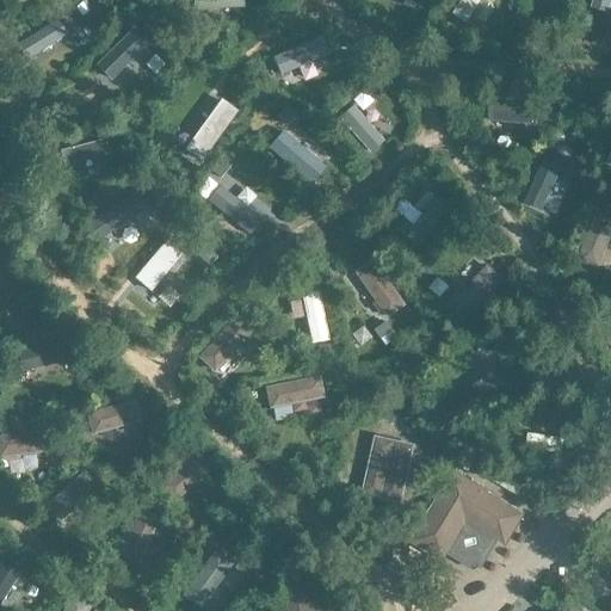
[(187,0),(177,0),(178,11),(187,11),(187,0)]
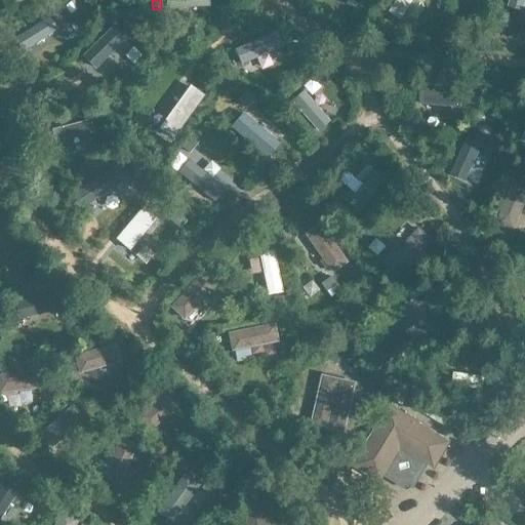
[(165,0),(166,10),(209,7),(208,0),(165,0)]
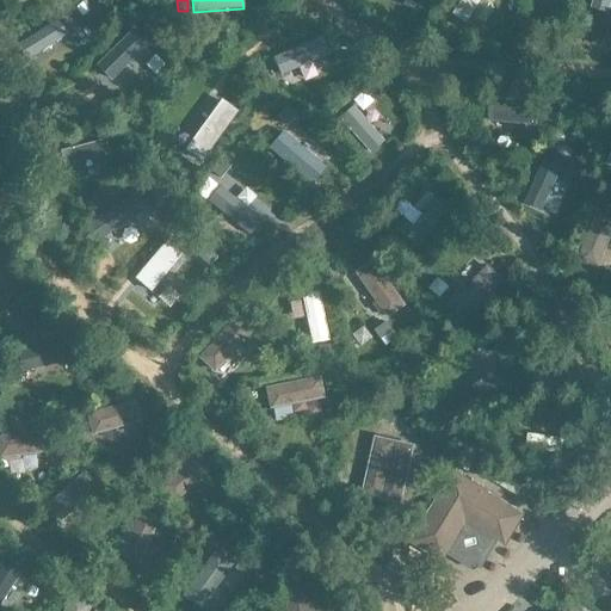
[(405,0),(402,7),(413,12),(417,0),(405,0)]
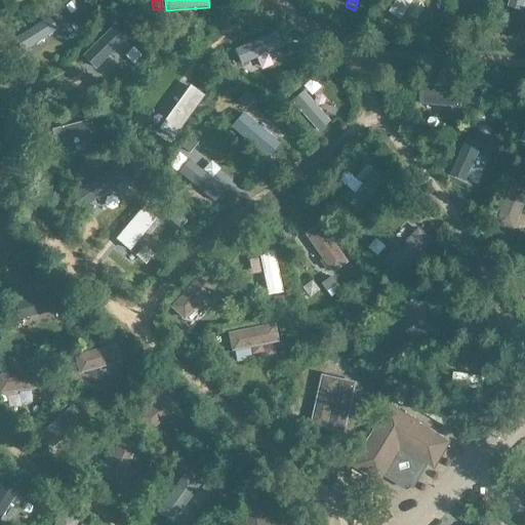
[(409,0),(395,0),(388,12),(400,18),(409,0)]
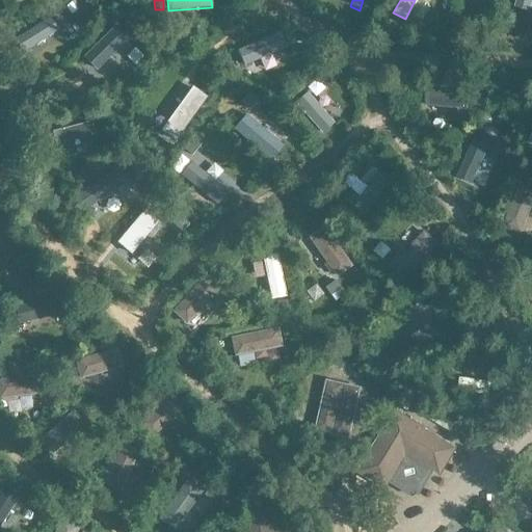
[(73,4),(67,8),(73,17),(78,12),(73,4)]
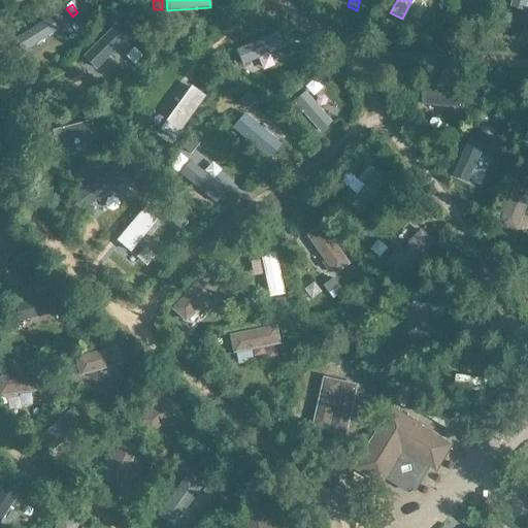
[(136,14),(126,7),(122,14),(131,22),(136,14)]
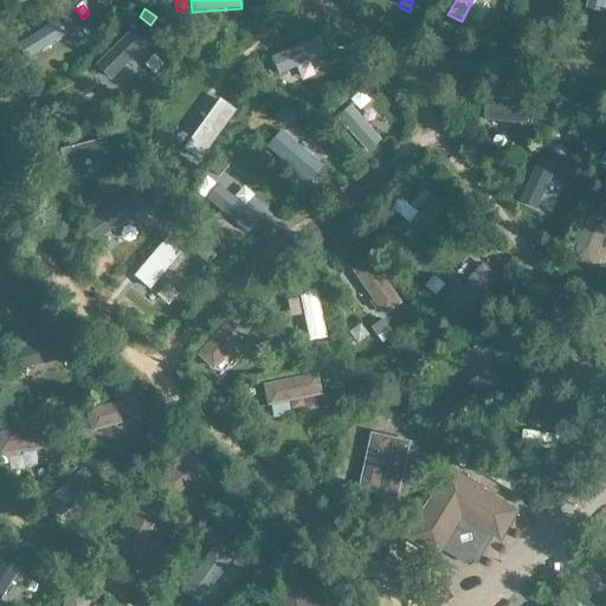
[(81,25),(73,14),(65,19),(71,30),(81,25)]
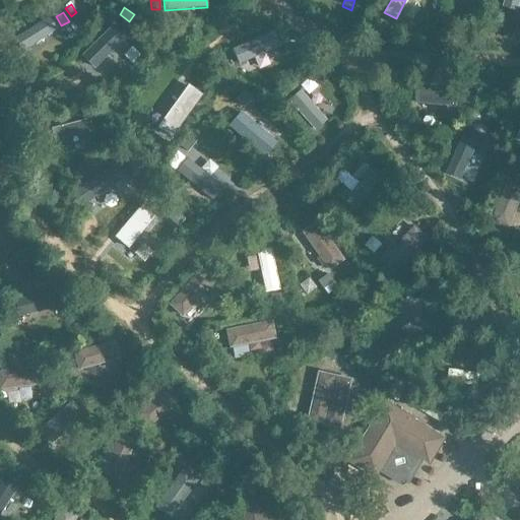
[(52,14),(19,36),(26,48),(61,26),(52,14)]
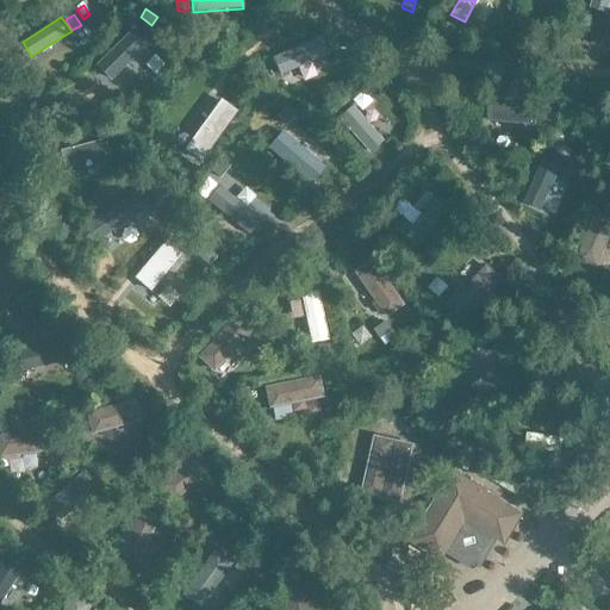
[(136,20),(109,58),(122,68),(149,30),(136,20)]
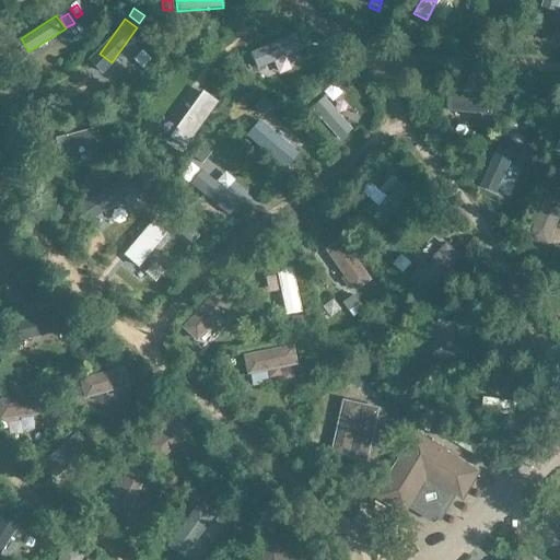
[(318,49),(278,53),(279,67),(319,63),(318,49)]
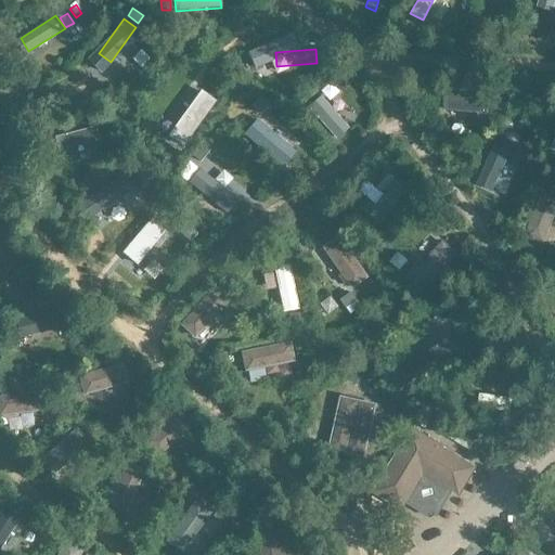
[(273,68),(275,81),(308,77),(307,64),(273,68)]
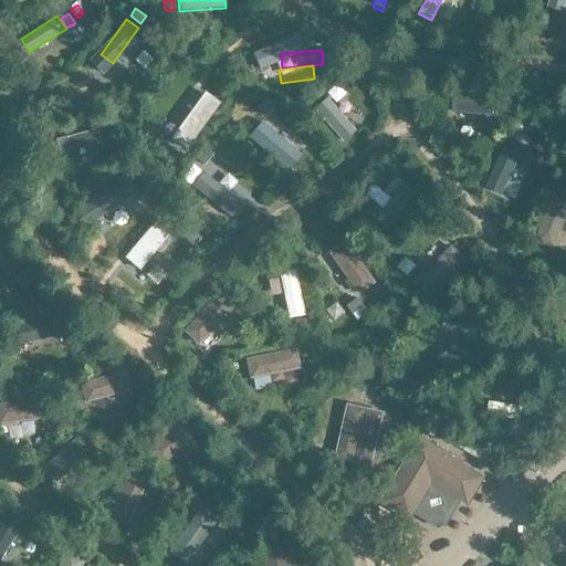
[(23,71),(11,76),(17,87),(28,82),(23,71)]
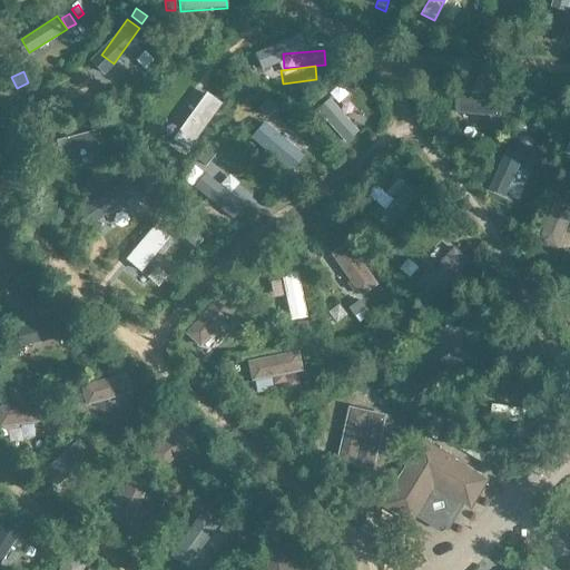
[(354,80),(350,85),(356,92),(362,87),(354,80)]
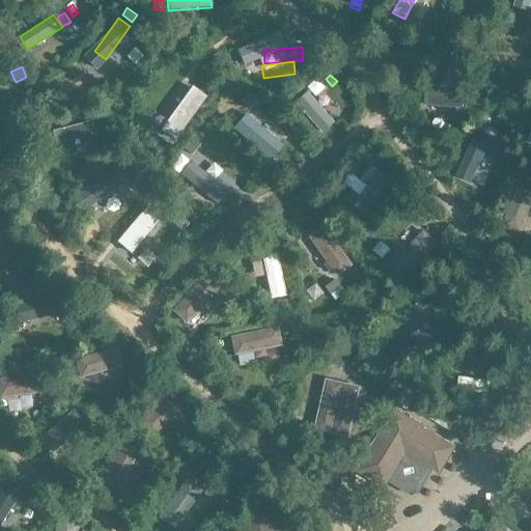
[(203,94),(189,85),(160,124),(174,135),(203,94)]
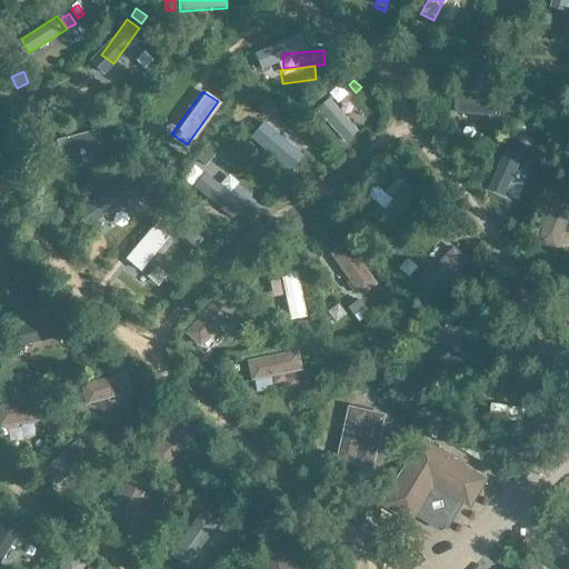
[(456,96),(453,113),(499,119),(500,100),(456,96)]
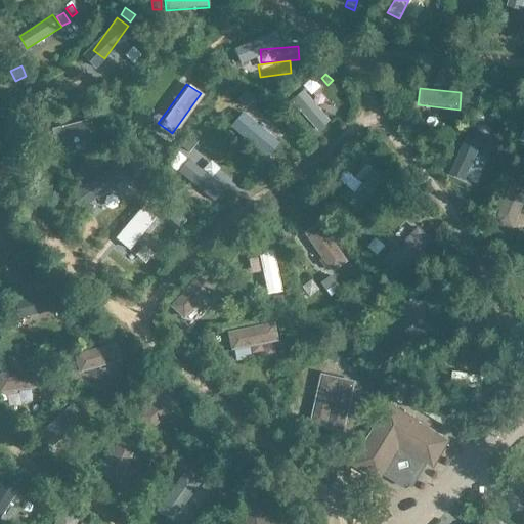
[(288,100),(317,133),(329,123),(307,98),(300,89),(288,100)]
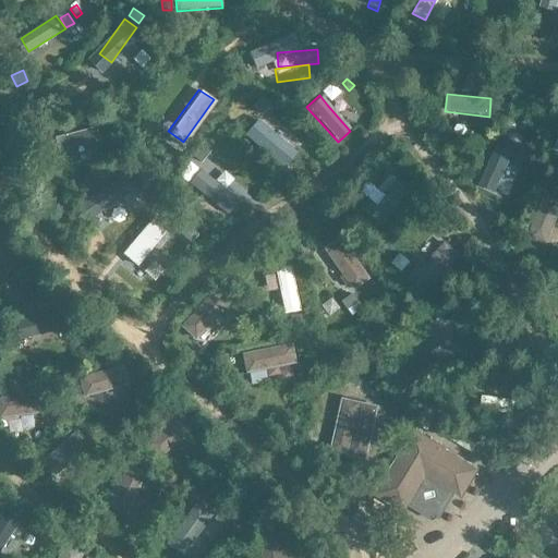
[(501,98),(500,109),(508,109),(509,98),(501,98)]
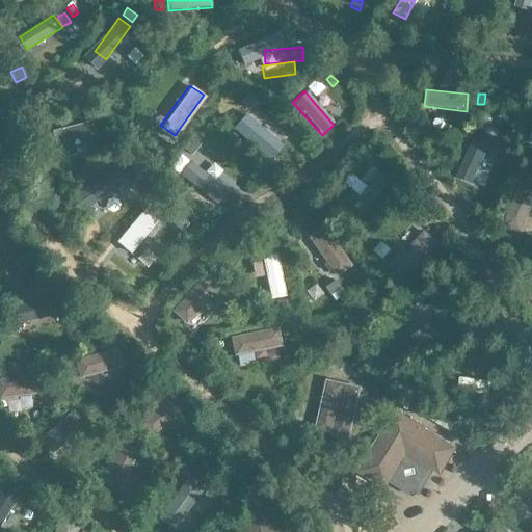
[(248,96),(241,104),(249,111),(257,102),(248,96)]
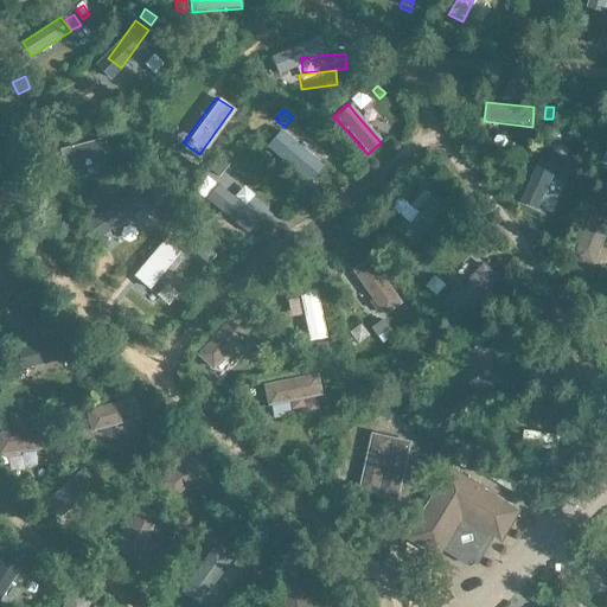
[(320,166),(286,127),(273,139),(307,179),(320,167),(320,166)]
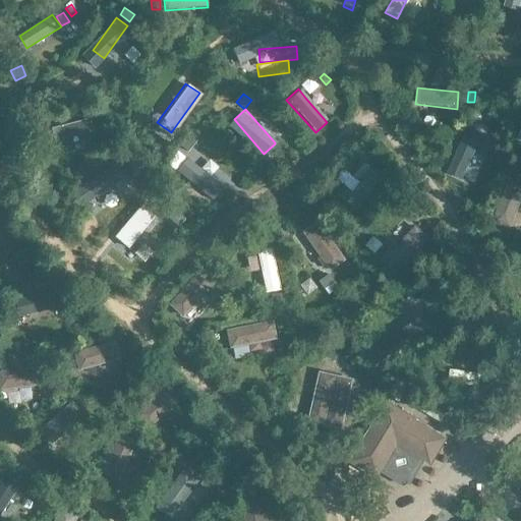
[(100,115),(93,117),(96,127),(103,125),(100,115)]
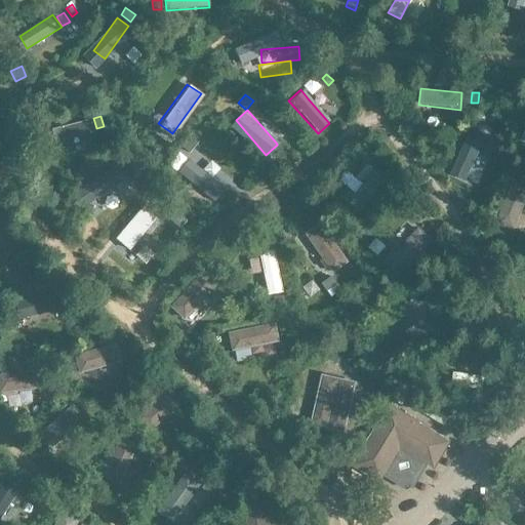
[(93,131),(90,119),(55,128),(58,140),(93,131)]
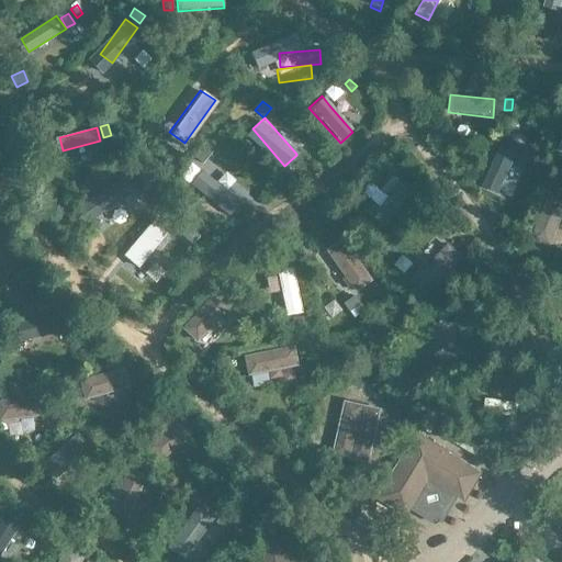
[(512,127),(507,137),(514,139),(517,130),(512,127)]
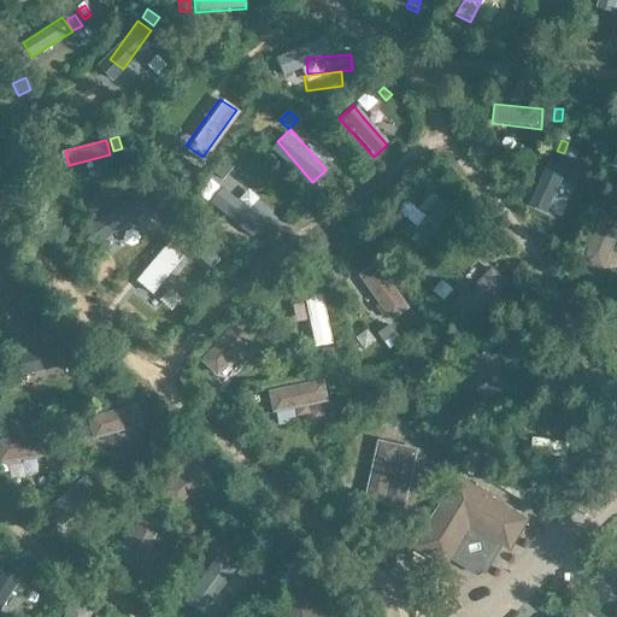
[(199,163),(186,152),(178,162),(193,172),(199,163)]
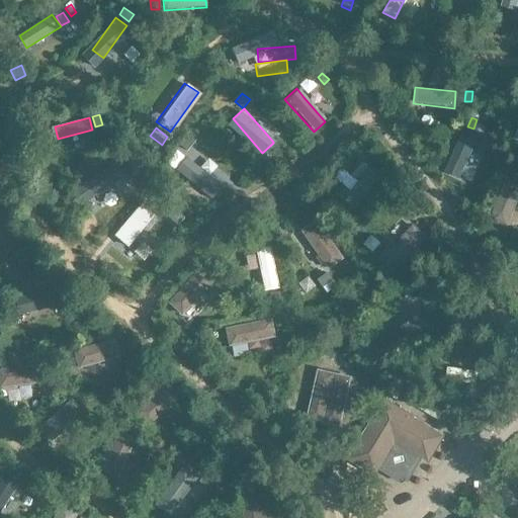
[(477,142),(463,137),(447,175),(460,180),(477,142)]
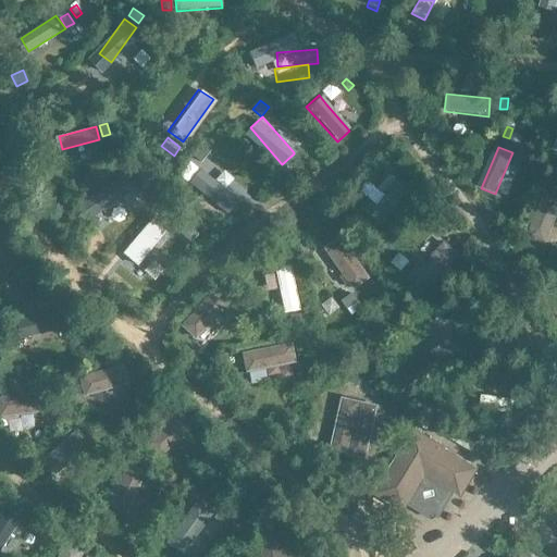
[(199,165),(193,160),(185,169),(190,174),(199,165)]
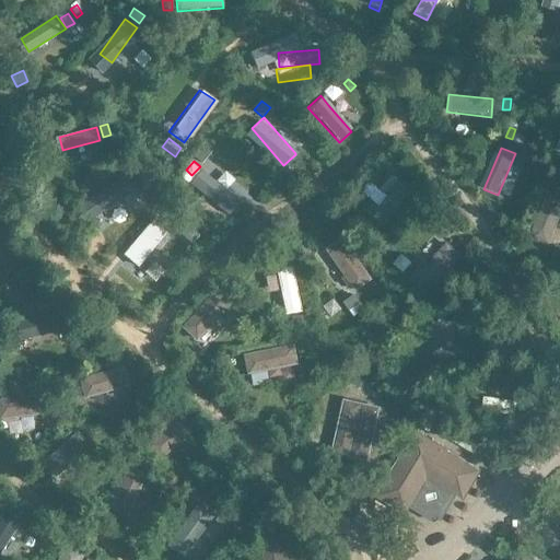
[(205,164),(193,176),(232,211),(243,199),(205,164)]
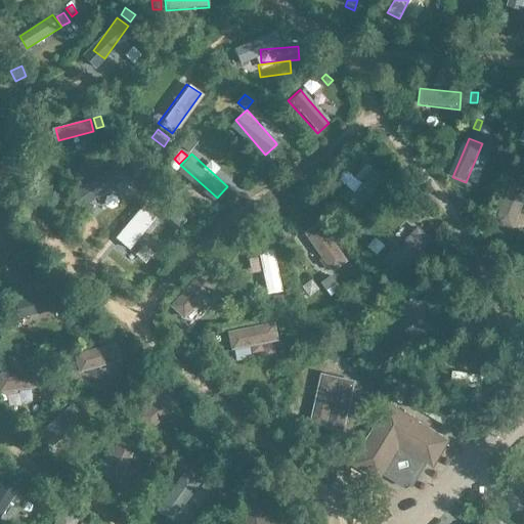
[(345,204),(357,214),(386,179),(374,169),(345,204)]
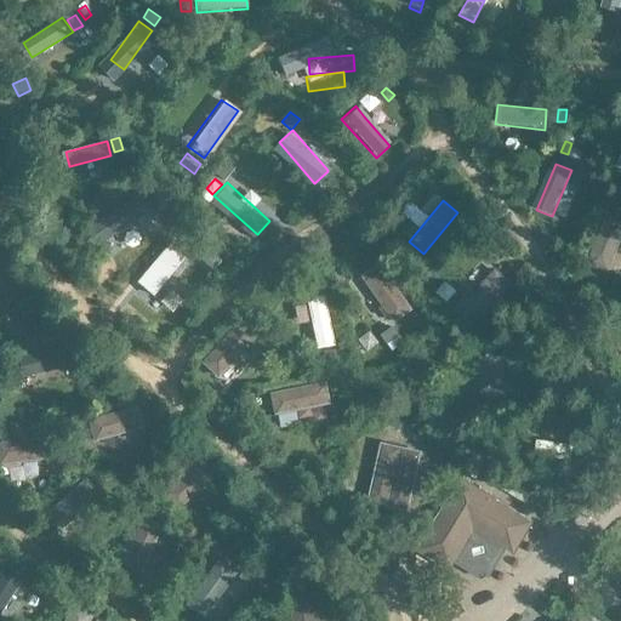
[(609,272),(620,241),(620,221),(608,216),(587,263),(609,272)]
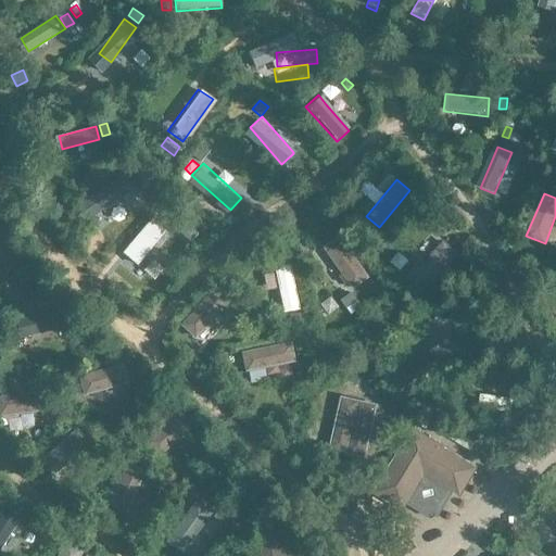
[(138,212),(140,204),(124,199),(108,247),(123,252),(138,212)]
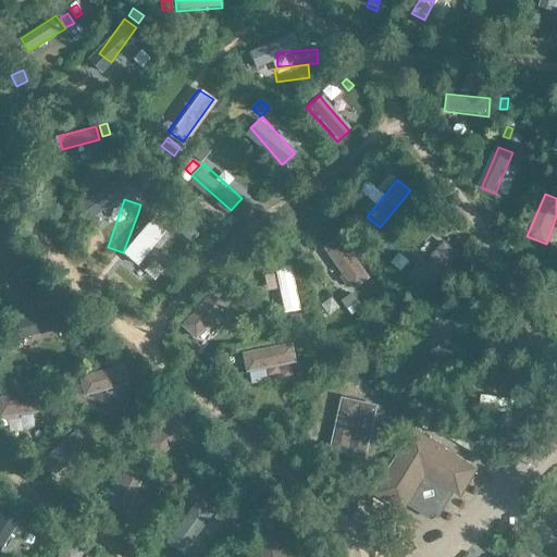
[(366,225),(359,233),(370,242),(376,235),(366,225)]
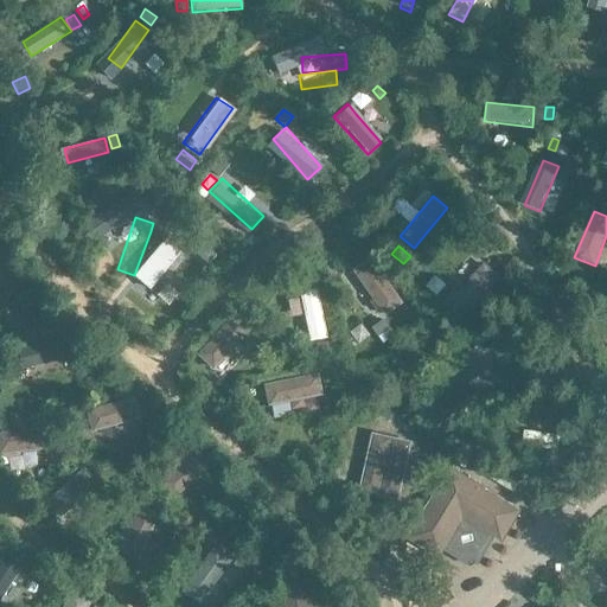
[(351,272),(372,300),(369,304),(376,312),(378,310),(384,318),(402,304),(370,259),(351,272)]
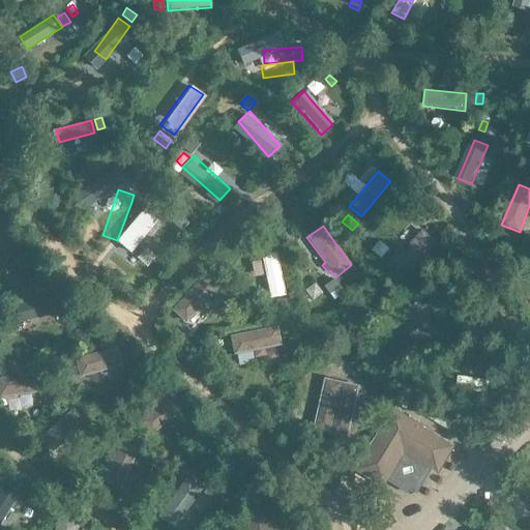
[(408,276),(438,243),(423,230),(392,263),(408,276)]
